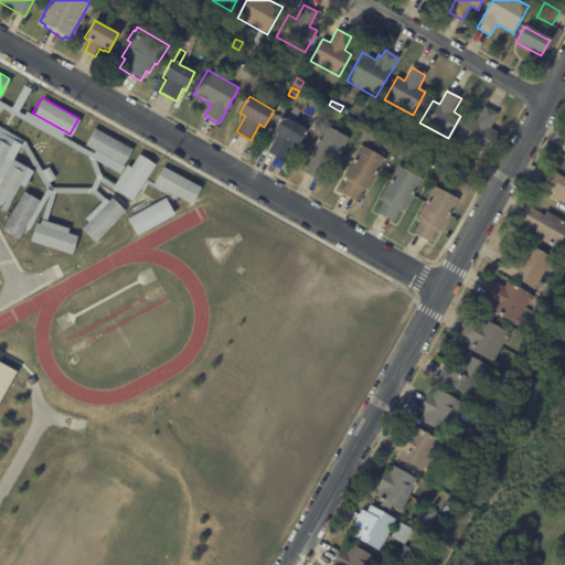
[(344,106),(350,109),(348,115),(341,112),(344,106)]
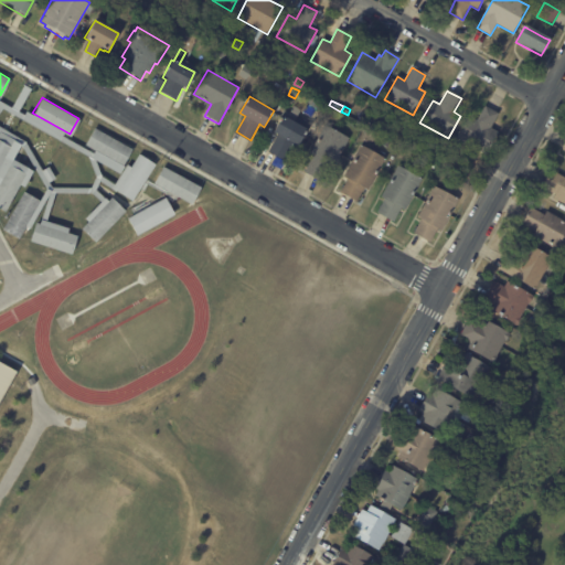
[(487,107),(499,115),(491,128),(498,132),(486,155),(458,139),(470,116),(477,120),(484,106),(487,107)]
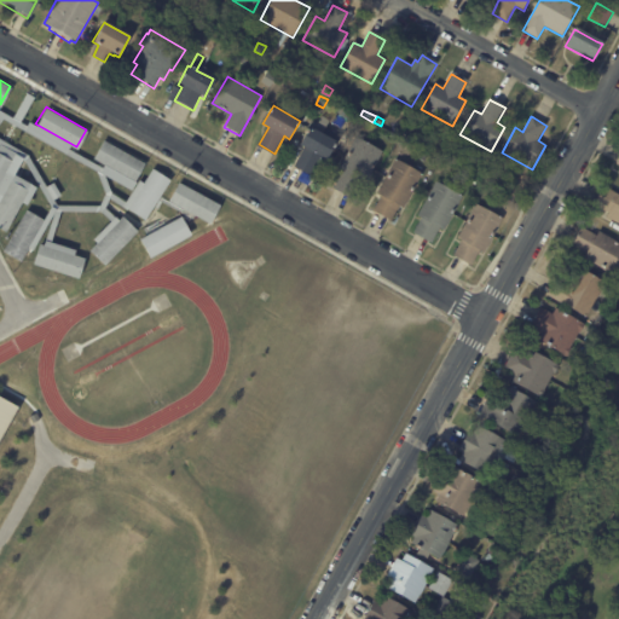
[(308,128),(335,143),(325,162),(319,158),(310,175),(294,167),(304,150),(298,146),(308,127),(308,128)]
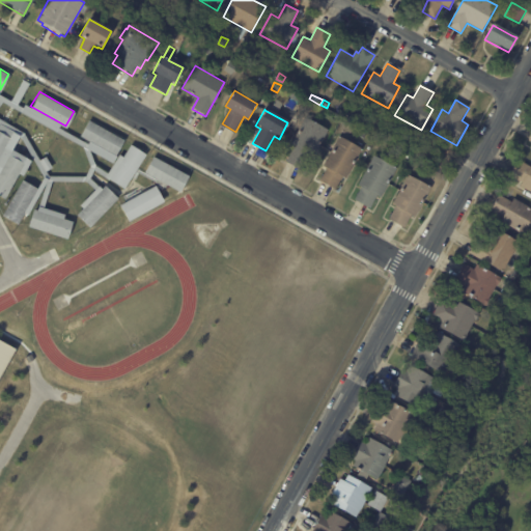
[(355,123),(359,115),(367,119),(363,128),(355,123)]
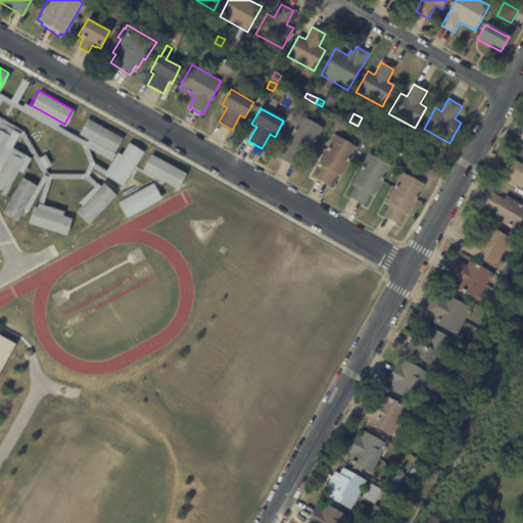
[(122,137),(112,152),(79,132),(87,116),(122,137)]
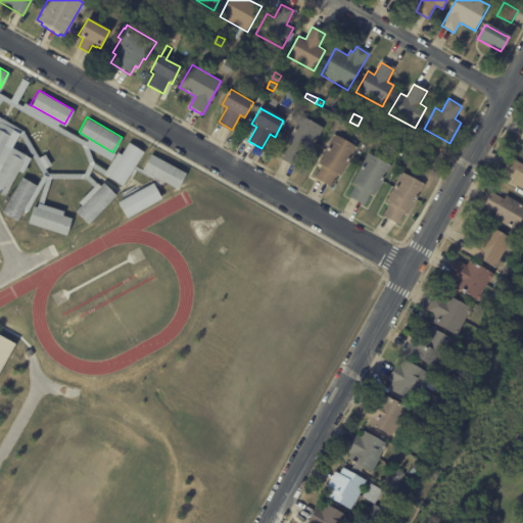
[(316,144),(306,158),(304,156),(296,170),(282,160),(289,148),(285,145),(301,116),(324,130),(316,144)]
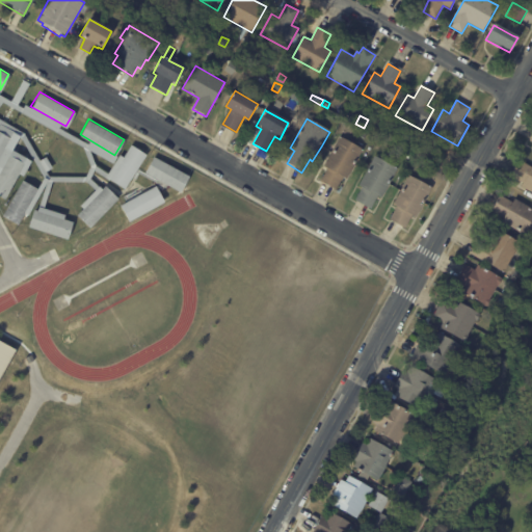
[(391,127),(387,135),(380,131),(384,123),(391,127)]
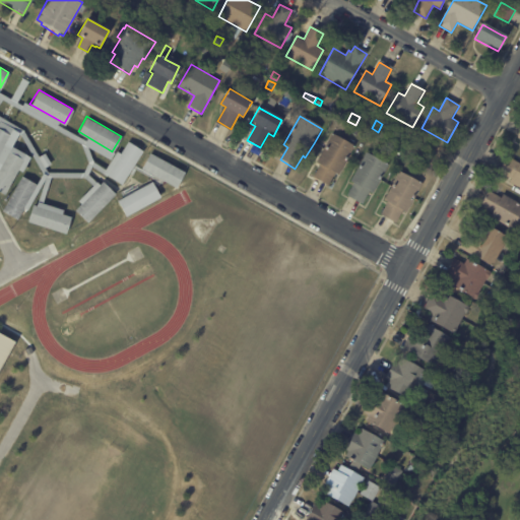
[(0,127),(9,133),(0,149),(0,127)]
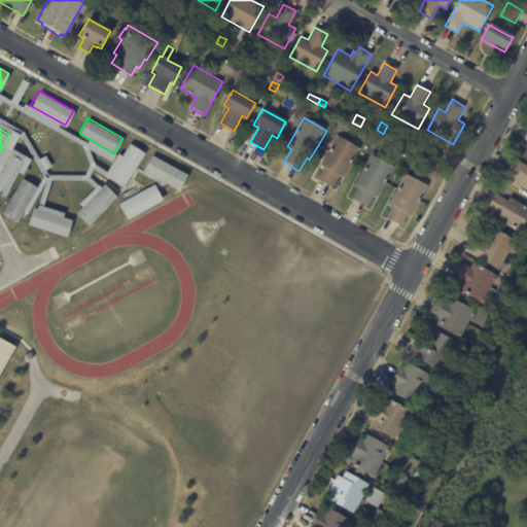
[(351,164),(343,177),(340,176),(332,188),(317,180),(325,167),(320,165),(338,136),(359,149),(351,164)]
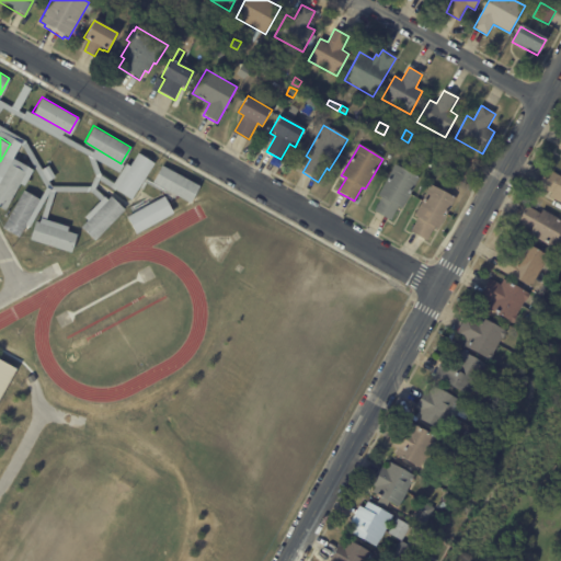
[(132,199),(153,162),(138,152),(129,165),(126,163),(111,186),(132,199)]
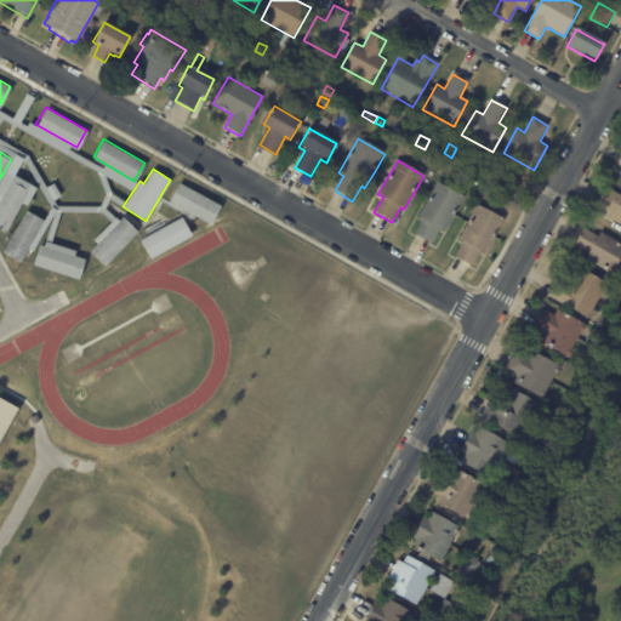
[(0,227),(0,194),(10,178),(27,189),(4,229),(0,227)]
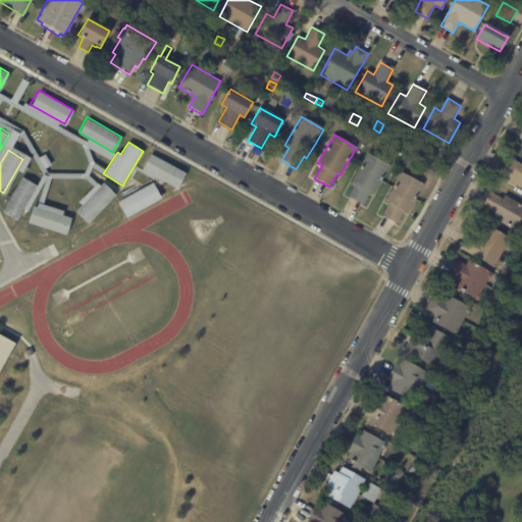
[(185,171),(176,187),(142,167),(150,152),(185,171)]
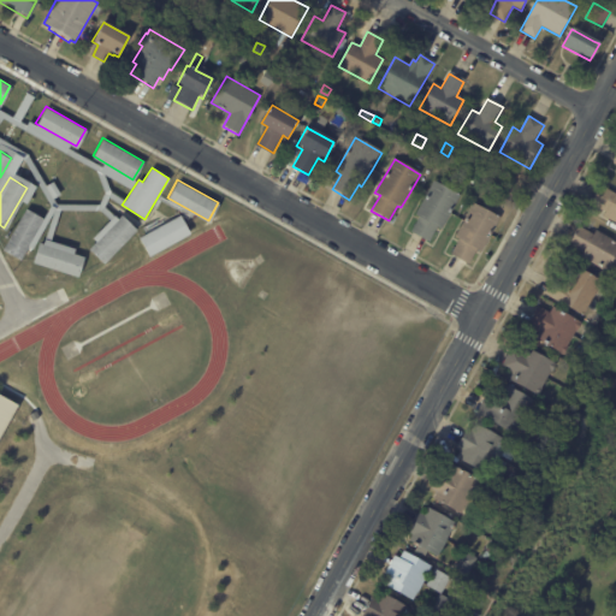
[(451,213),(442,230),(437,227),(428,243),(412,232),(420,218),(415,215),(434,182),(461,196),(451,213)]
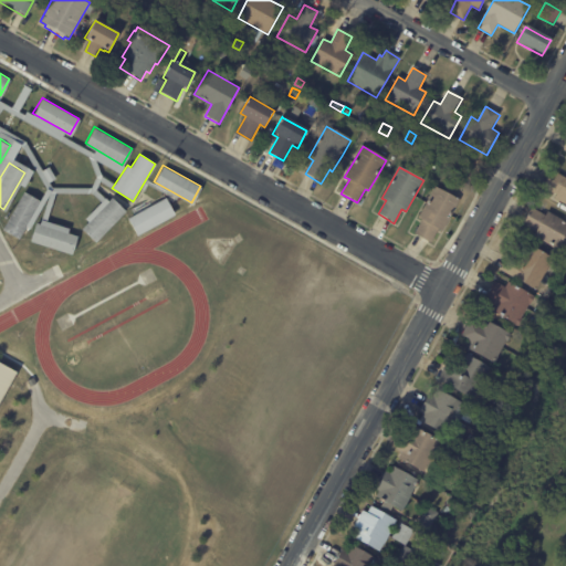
[(565,205),(555,199),(557,196),(543,187),(552,170),(565,179),(565,205)]
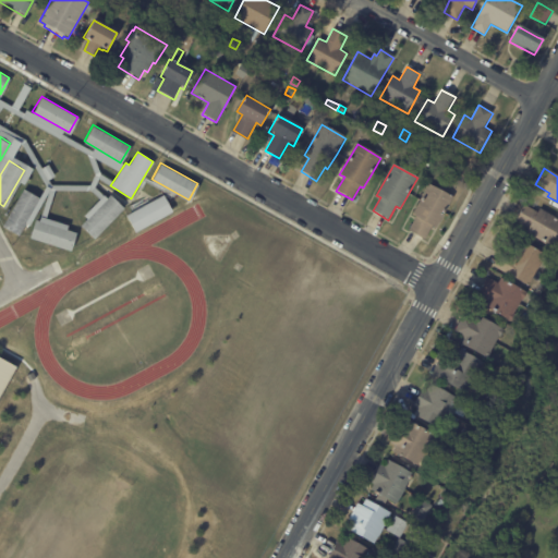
[(445,214),(435,229),(433,227),(424,241),(409,231),(416,218),(412,215),(429,184),(452,198),(445,214)]
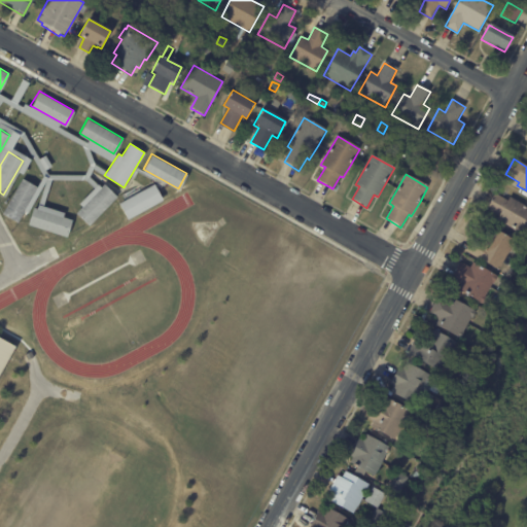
[(16,221),(2,212),(22,177),(37,185),(16,221)]
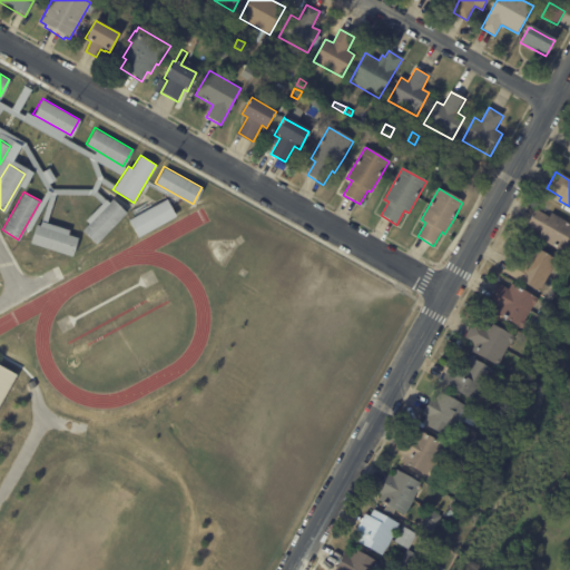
[(81,229),(112,197),(127,210),(96,243),(81,229)]
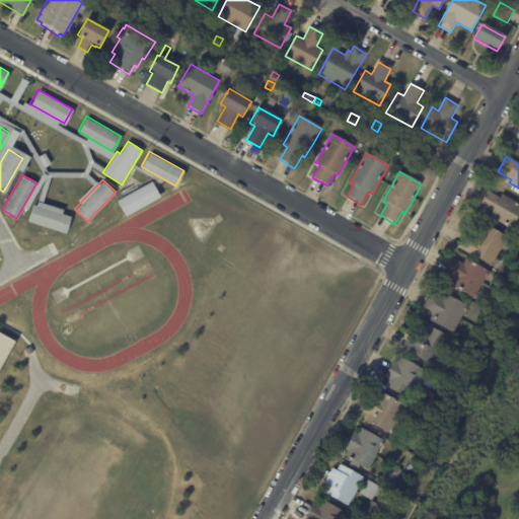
[(152,180),(161,197),(126,216),(117,199),(152,180)]
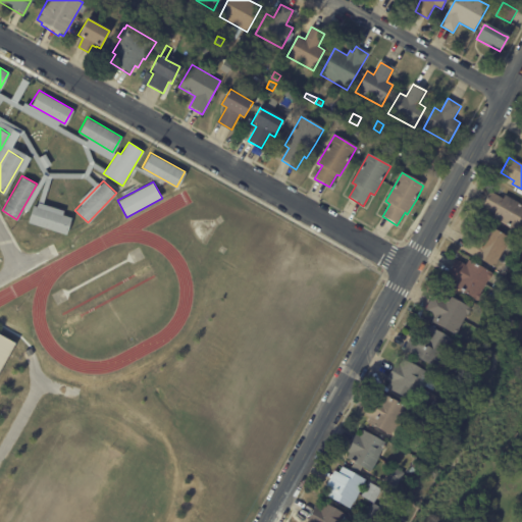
[(521,203),(521,222),(518,230),(492,216),(494,213),(481,206),(490,190),(503,198),(505,194),(521,203)]
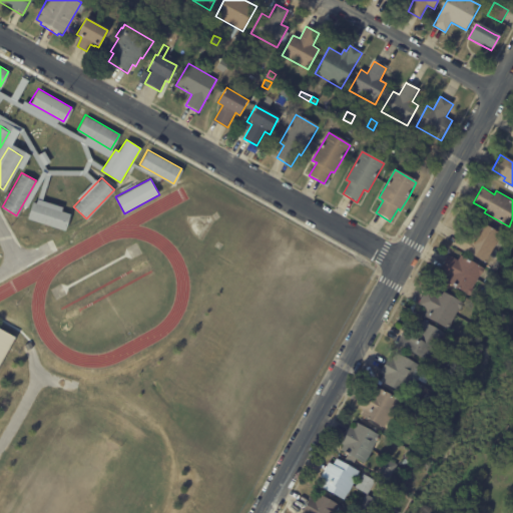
[(69,212),(64,229),(27,217),(32,200),(69,212)]
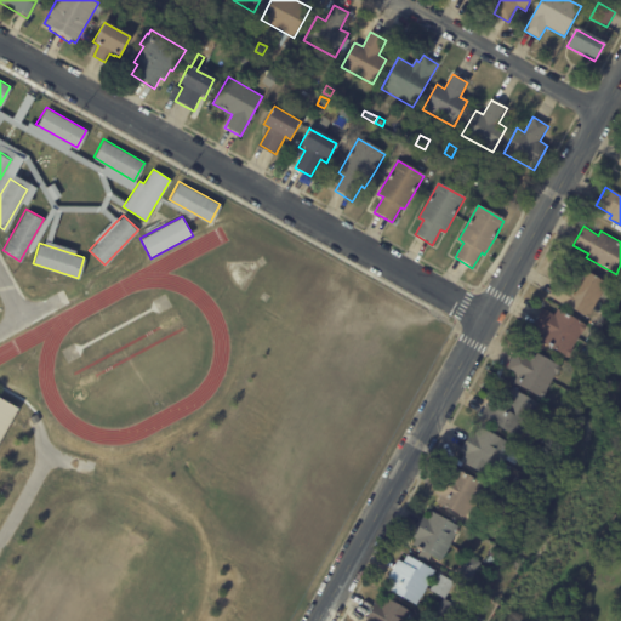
[(550,295),(558,280),(571,286),(582,268),(608,281),(588,317),(550,295)]
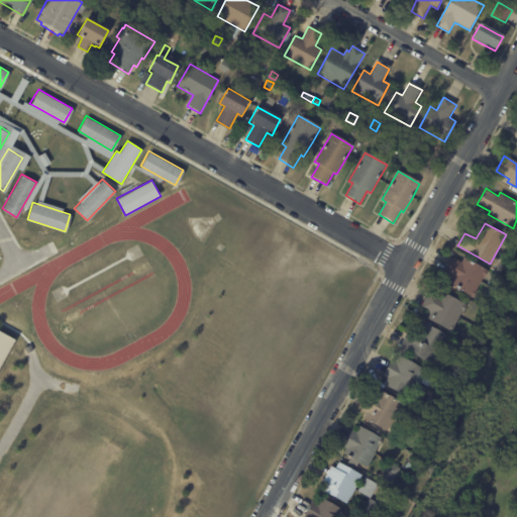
[(473,297),(449,284),(453,278),(443,272),(452,255),(461,262),(464,256),(488,271),(473,297)]
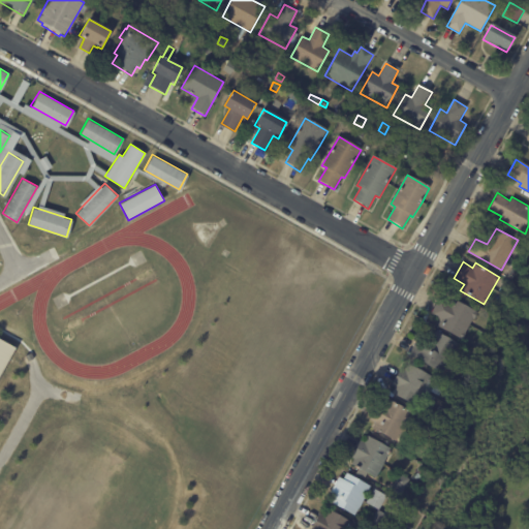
[(462,339),(438,325),(441,319),(431,313),(440,298),(450,303),(454,298),(477,311),(462,339)]
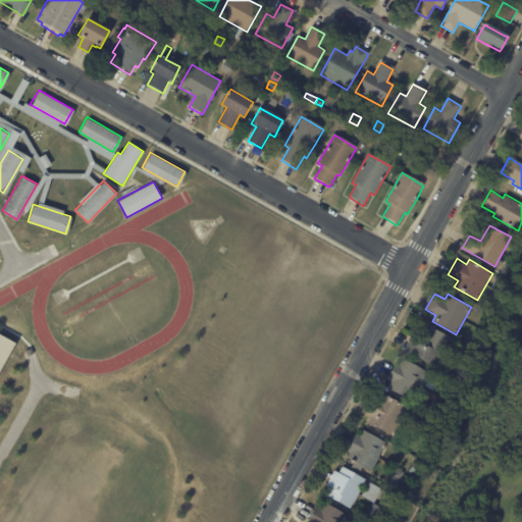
[(442,354),(434,368),(403,349),(411,335),(421,342),(430,326),(452,338),(442,354)]
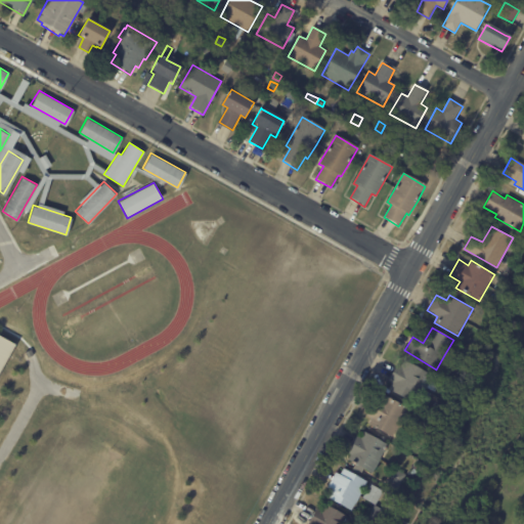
[(0,335),(14,344),(0,368),(0,335)]
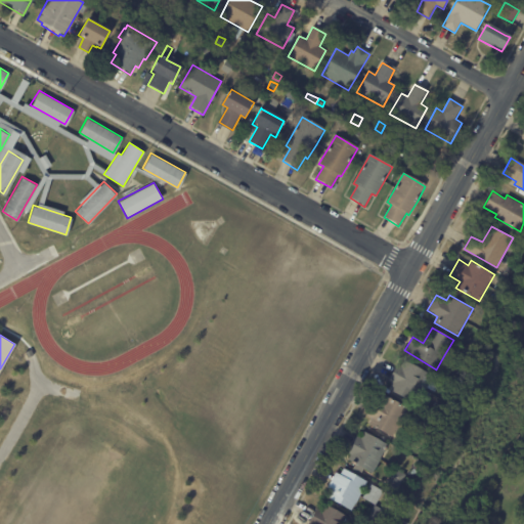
[(463,354),(469,358),(465,365),(459,361),(463,354)]
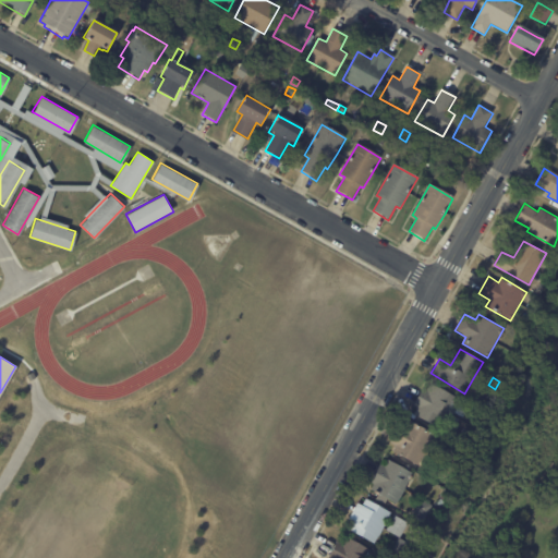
[(450,402),(452,403),(438,428),(413,414),(416,408),(413,404),(422,387),(426,390),(431,383),(453,396),(450,402)]
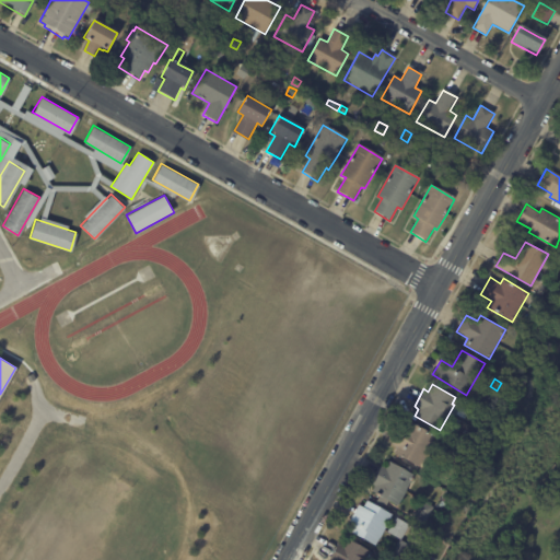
[(435,435),(419,466),(393,452),(396,446),(393,444),(404,426),(408,428),(411,422),(435,435)]
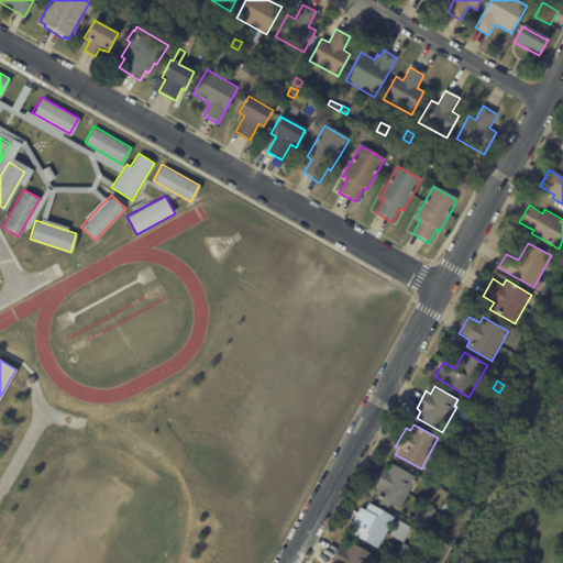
[(415,476),(412,478),(416,481),(399,508),(392,504),(388,509),(379,504),(382,499),(374,495),(378,487),(374,485),(384,467),(388,470),(392,463),(415,476)]
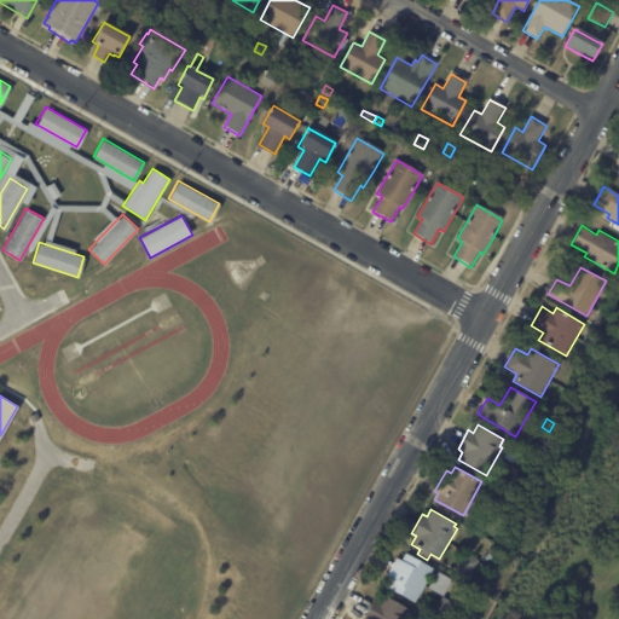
[(415,603),(387,586),(391,580),(386,577),(397,557),(401,561),(406,553),(434,570),(415,603)]
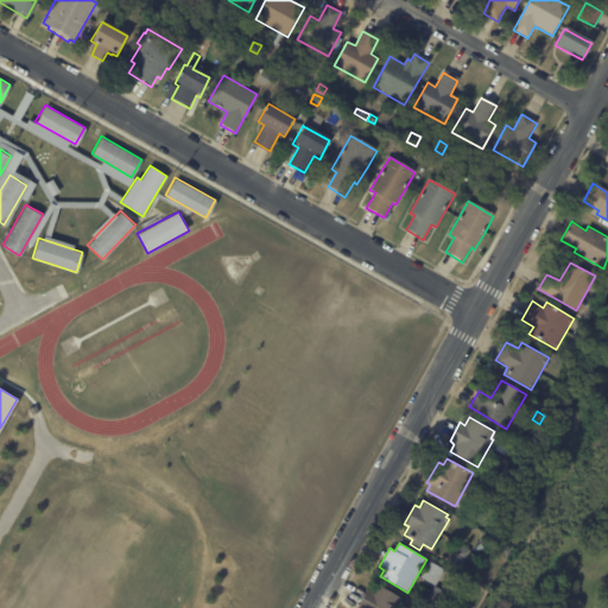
[(435,586),(420,577),(430,562),(444,570),(435,586)]
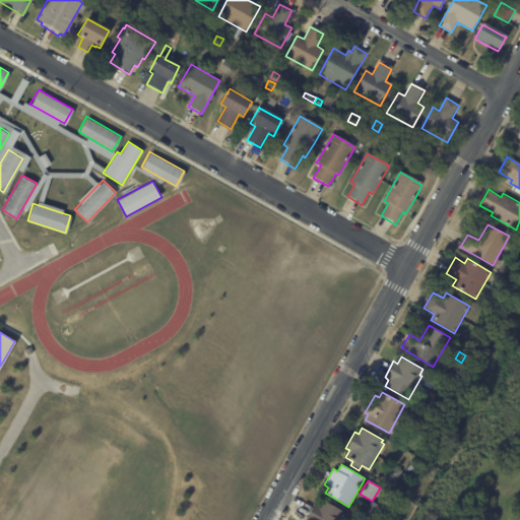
[(343,517),(341,519),(305,519),(315,504),(319,506),(322,500),(345,513),(343,517)]
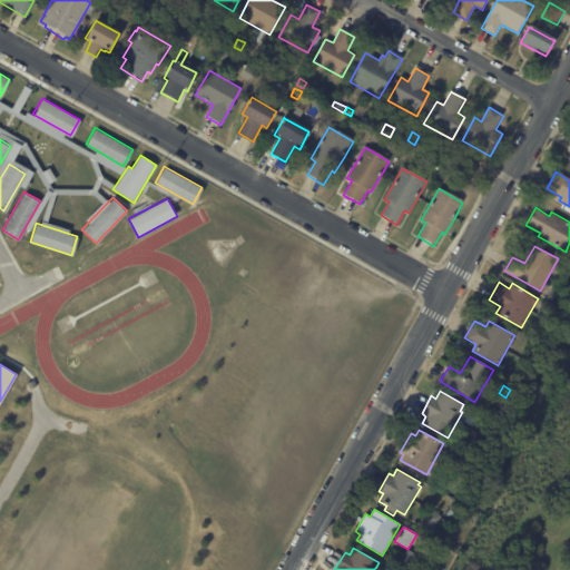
[(406,549),(420,557),(412,569),(406,569),(397,564),(406,549)]
